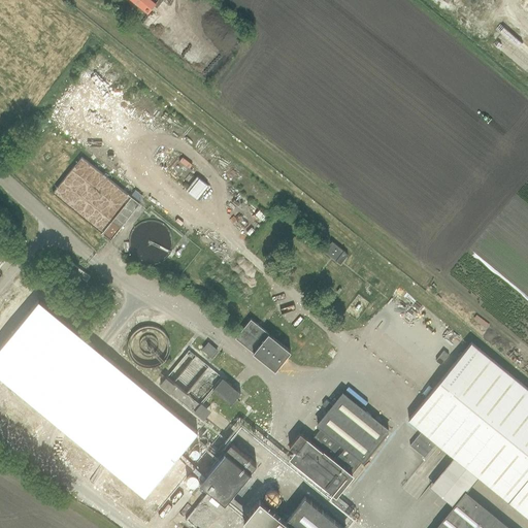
[(135,0),(147,9),(154,3),(158,6),(162,0),(135,0)]
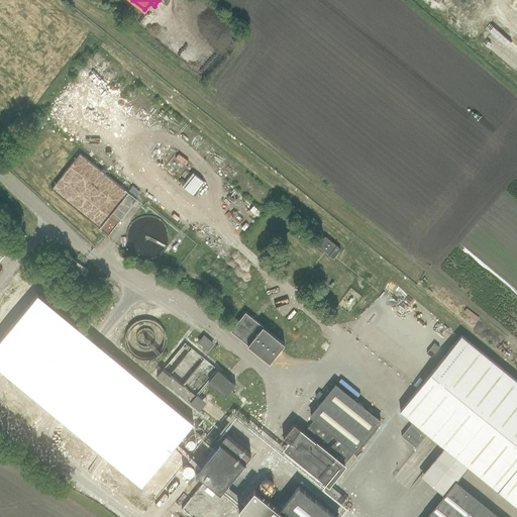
[(108,235),(137,200),(80,154),(52,189),(108,235)]
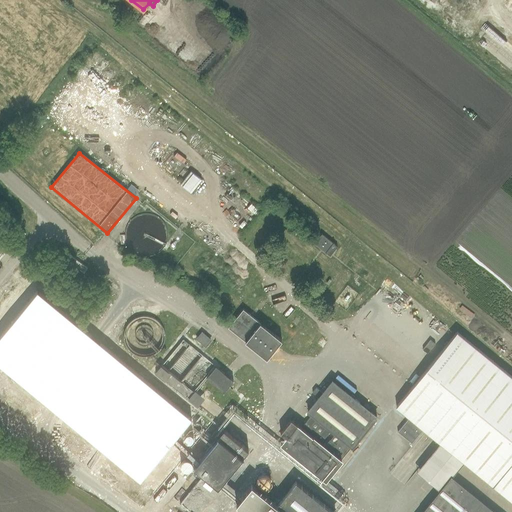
[(180,184),(190,193),(201,180),(191,171),(180,184)]
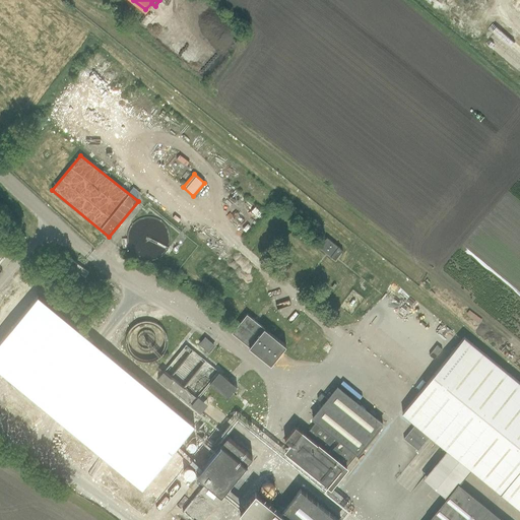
[(335,260),(342,251),(327,238),(319,247),(335,260)]
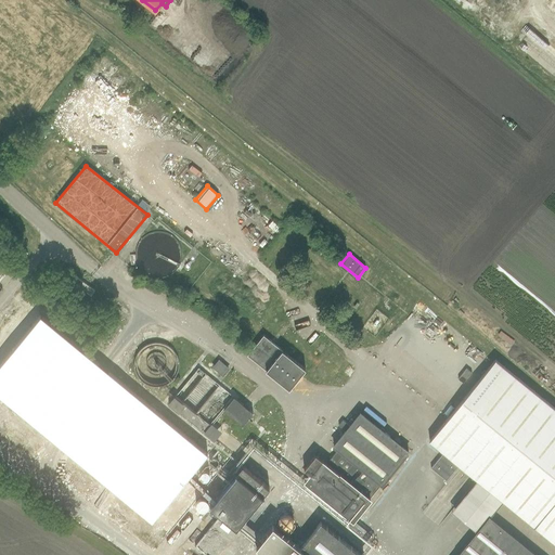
[(95,291),(76,276),(72,282),(91,296),(95,291)]
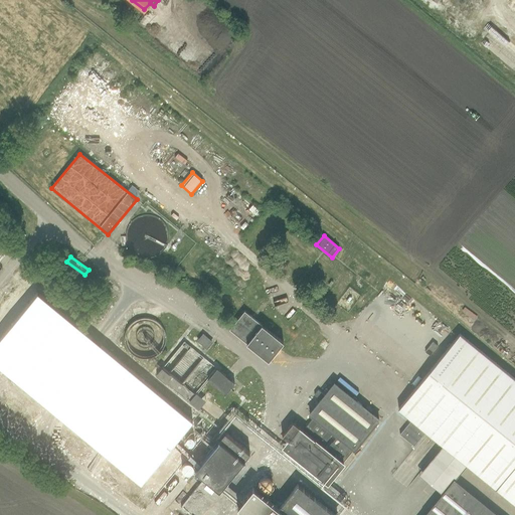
[(0,306),(0,366),(156,496),(210,431),(24,278),(0,306)]
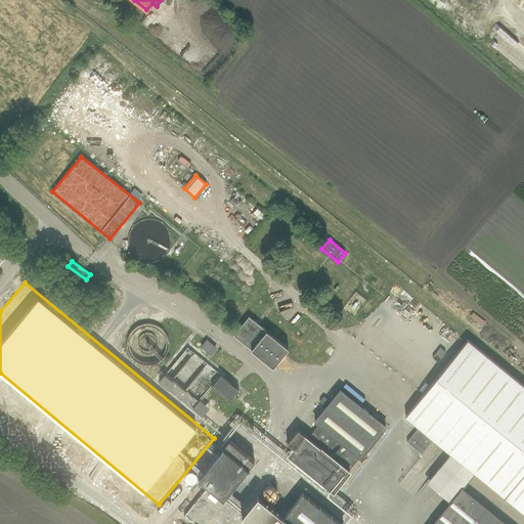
[(273,366),(289,348),(250,316),(234,335),(273,366)]
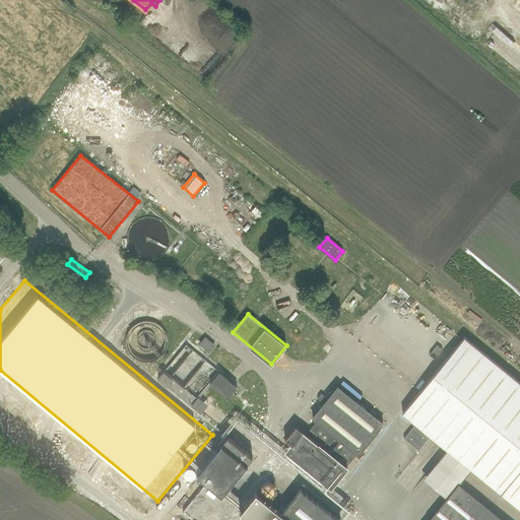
[(199,344),(209,353),(215,345),(205,337),(199,344)]
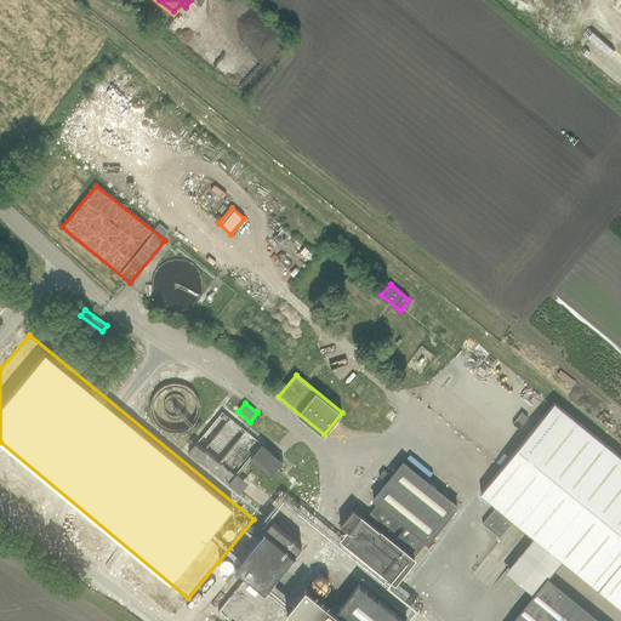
[(620,620),(620,457),(554,404),(480,494),(496,506),(484,520),(500,533),(511,518),(534,537),(563,562),(620,608),(620,620),(600,620),(548,579),(534,597),(514,620),(403,620),(360,585),(337,614),(306,588),(286,610),(298,620),(620,620)]
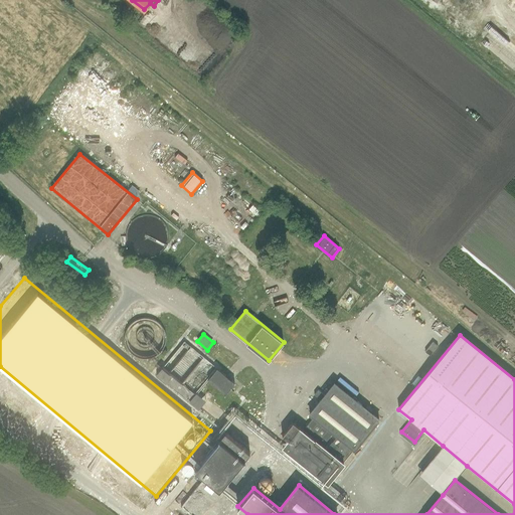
[(190,402),(195,395),(163,368),(157,375),(190,402)]
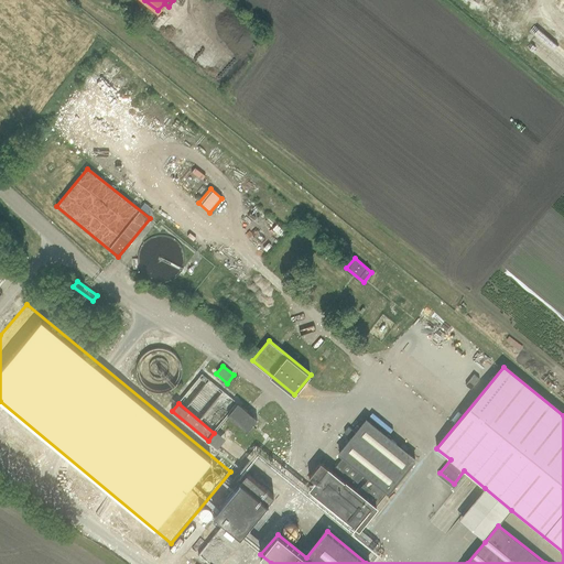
[(247,410),(238,403),(228,415),(247,431),(248,432),(258,420),(247,410)]
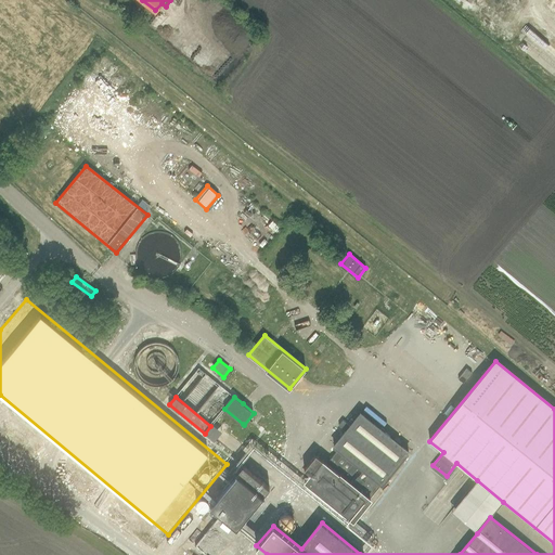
[(305,482),(353,520),(409,452),(360,413),(350,426),(344,421),(339,426),(346,431),(334,447),(340,452),(336,456),(346,465),(350,460),(363,469),(352,483),(315,455),(305,469),(311,475),(305,482)]
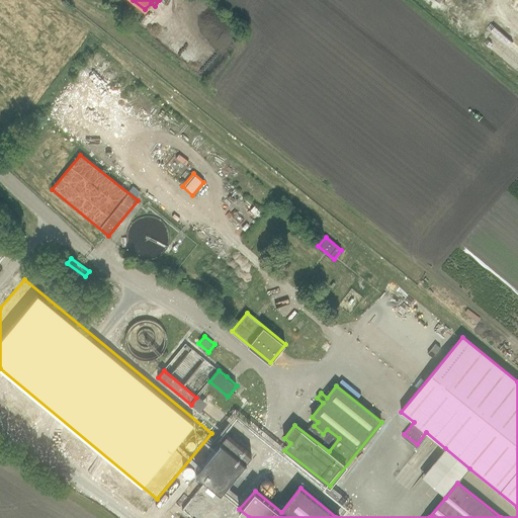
[(204,394),(196,402),(205,410),(213,402),(204,394)]
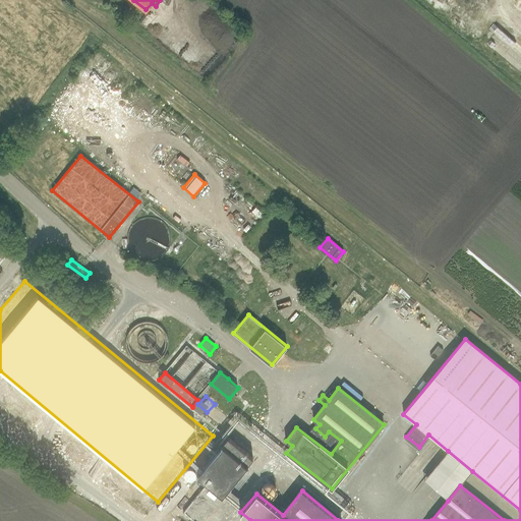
[(222,496),(253,458),(228,438),(197,475),(222,496)]
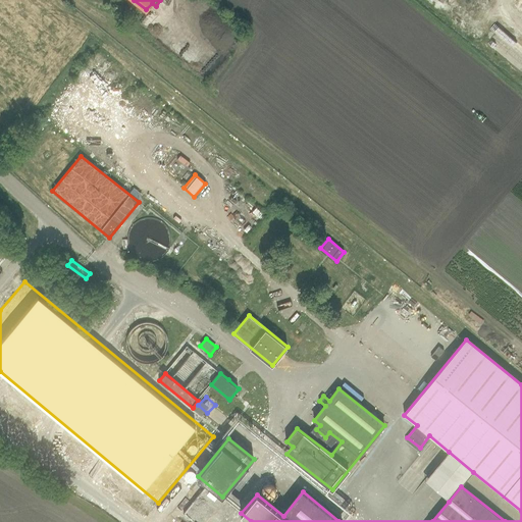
[(206,488),(189,513),(202,521),(235,521),(236,521),(231,504),(208,487),(206,488)]
